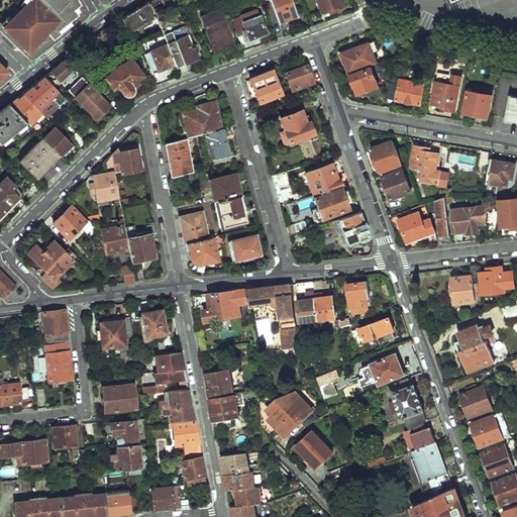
[(21,0),(3,19),(7,24),(4,26),(26,47),(29,44),(32,47),(41,38),(43,39),(50,34),(54,38),(77,20),(75,17),(79,14),(78,13),(80,11),(77,7),(80,4),(78,0),(21,0)]
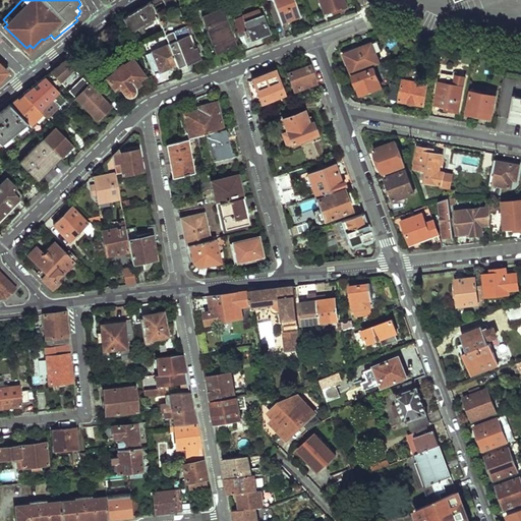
[(177,63),(178,66),(200,58),(186,25),(185,26),(174,0),(154,0),(152,1),(158,16),(169,44),(177,63)]
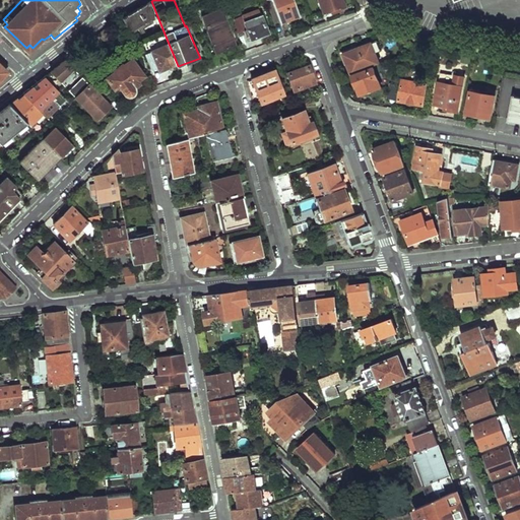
[(295,0),(272,0),(281,20),(301,13),(295,0)]
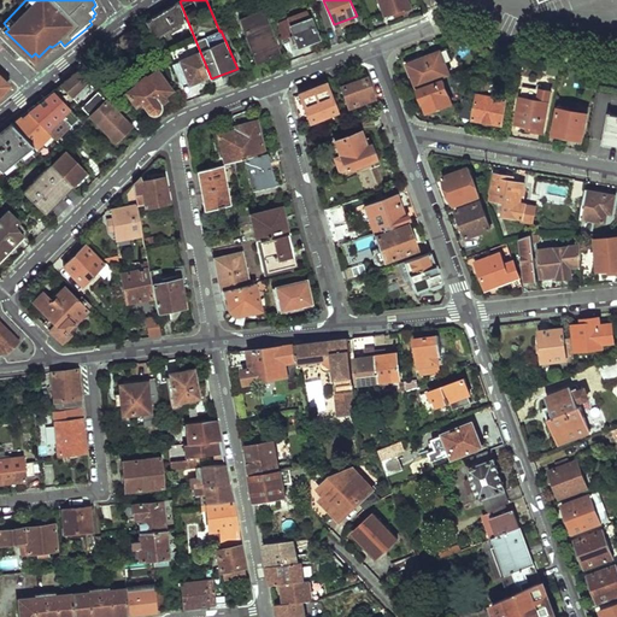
[(406,0),(378,0),(386,16),(393,13),(398,11),(399,15),(410,11),(406,0)]
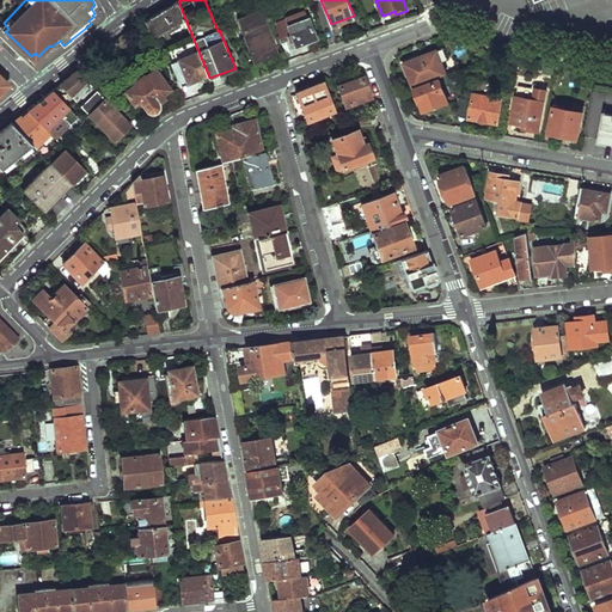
[(145,20),(152,38),(185,19),(178,1),(145,20)]
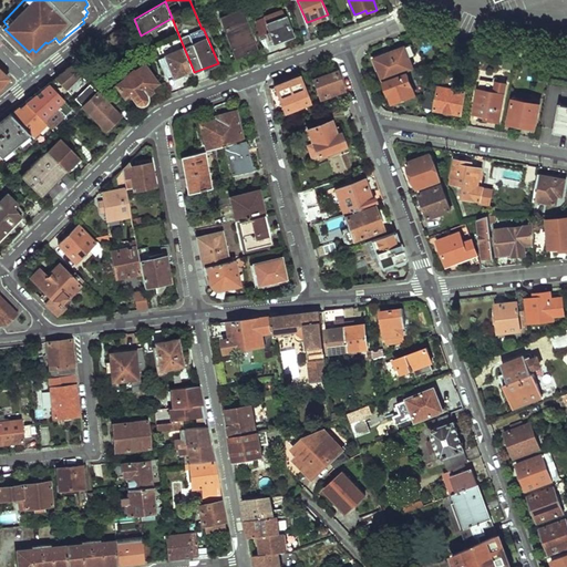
[(240,8),(220,16),(236,55),(256,48),(240,8)]
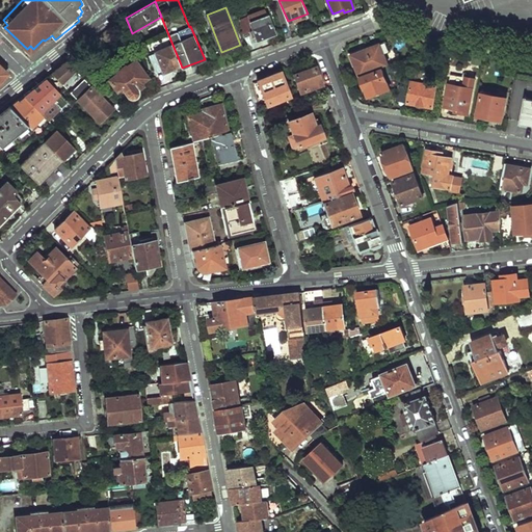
[(267,14),(265,8),(248,15),(250,20),(267,14)]
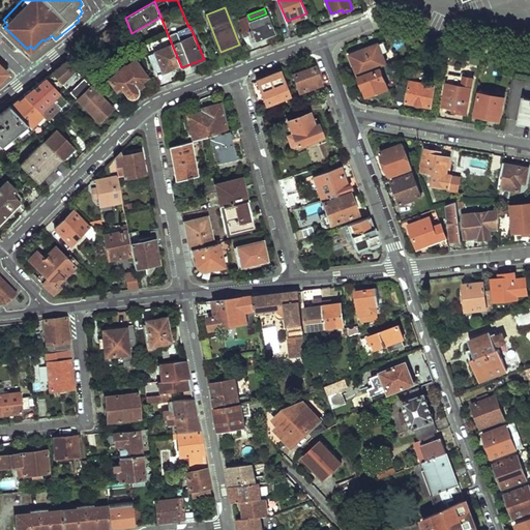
[(235,20),(241,35),(253,30),(256,38),(273,32),(266,13),(249,20),(247,15),(235,20)]
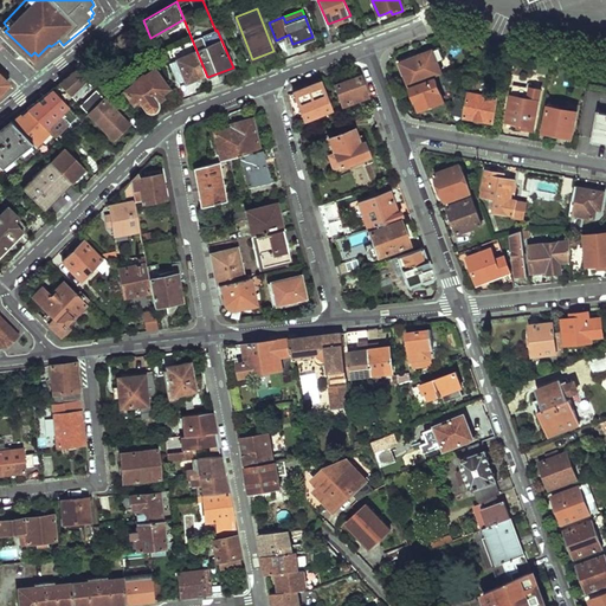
[(123,33),(116,38),(124,49),(131,43),(123,33)]
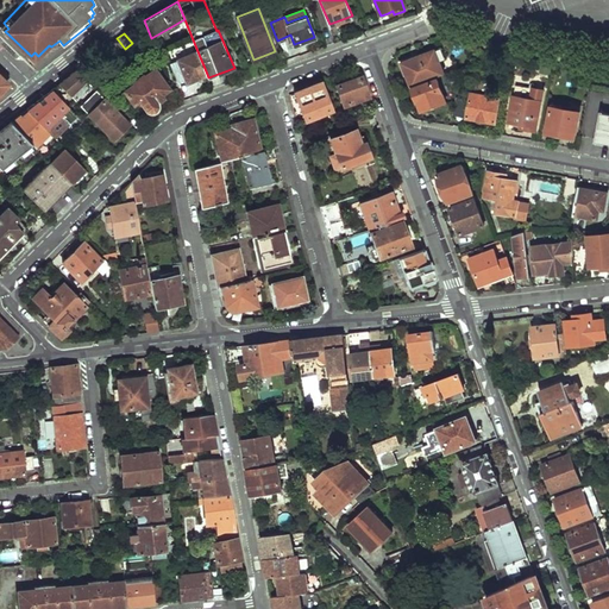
[(112,42),(104,48),(112,58),(120,52),(112,42)]
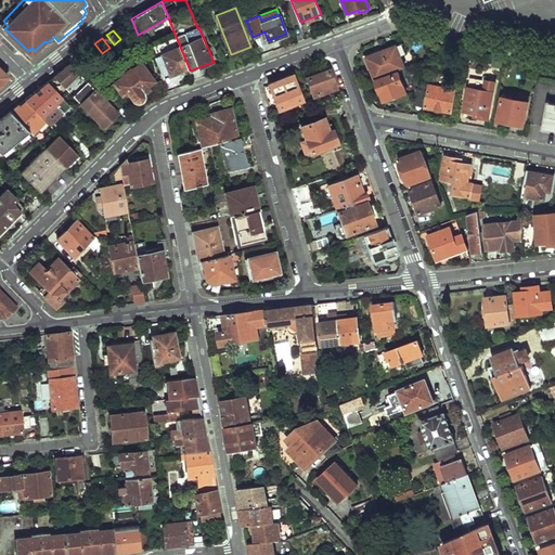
[(376,79),(405,68),(401,56),(408,54),(403,44),(368,59),(376,79)]
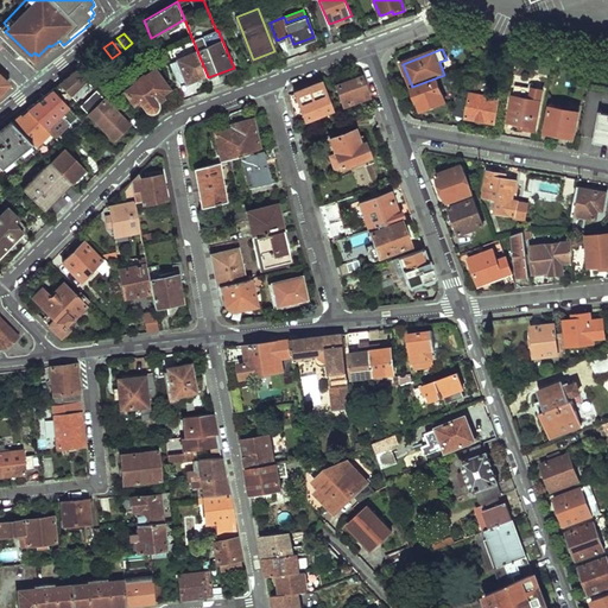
[(207,74),(197,51),(171,62),(178,78),(184,76),(187,82),(207,74)]
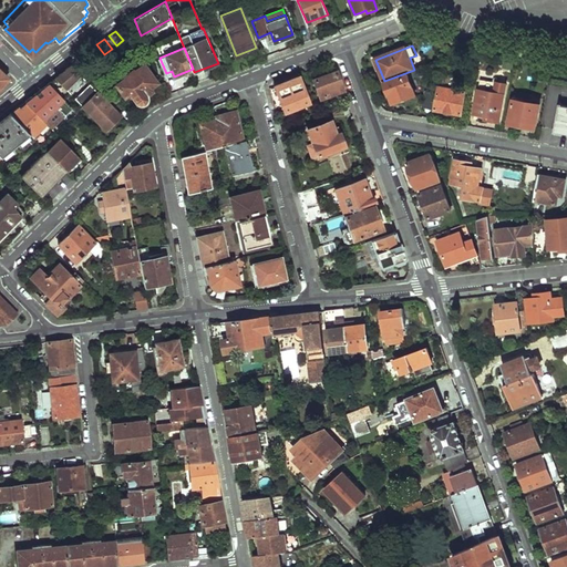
[(116,83),(125,94),(130,91),(137,101),(141,102),(144,101),(146,99),(147,96),(147,93),(154,88),(152,84),(157,80),(143,62),(116,83)]
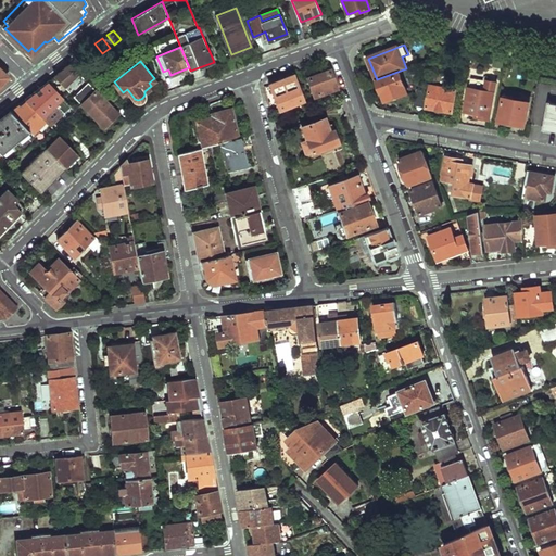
[(92,116),(104,128),(119,114),(71,63),(54,76),(81,104),(87,99),(95,106),(93,108),(93,109),(92,116)]
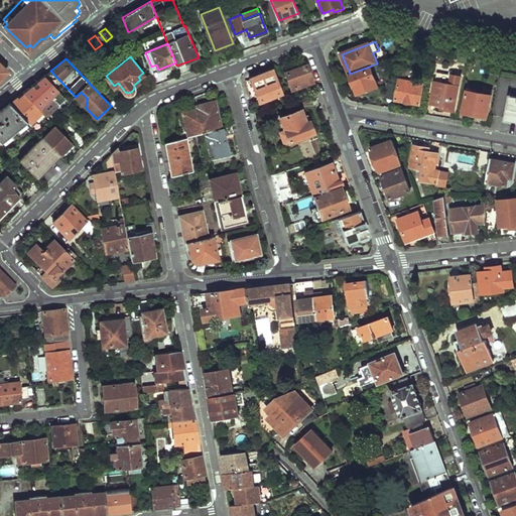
[(305,66),(286,73),(291,89),(311,82),(305,66)]
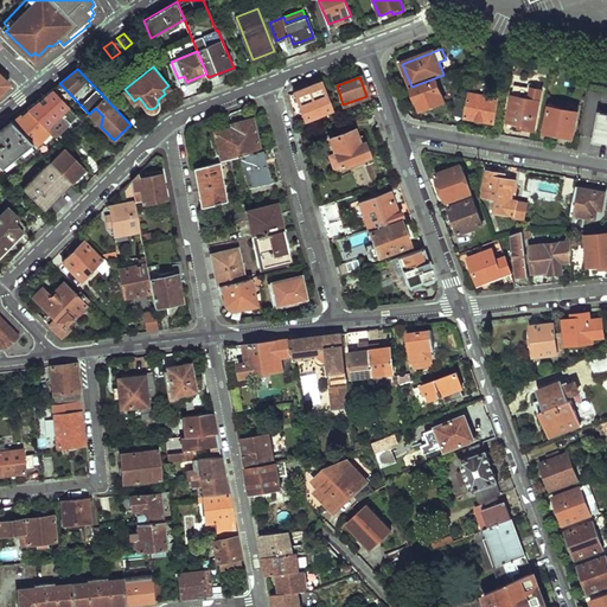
[(414,89),(422,110),(446,103),(438,81),(414,89)]
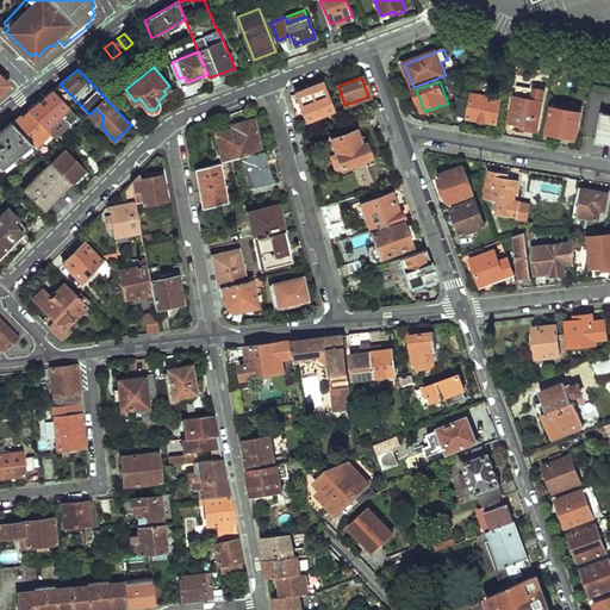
[(296,93),(305,120),(330,110),(322,82),(296,93)]
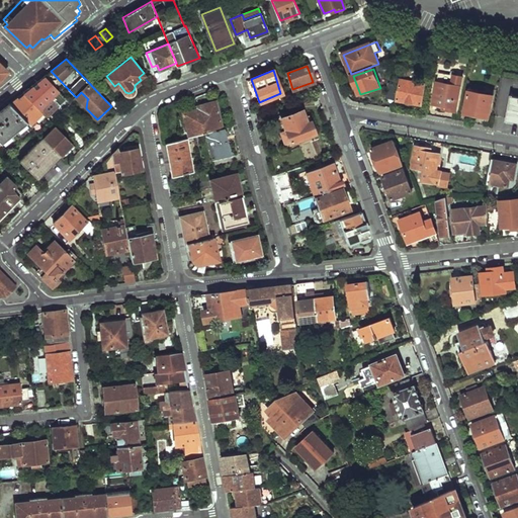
[(451,85),(461,87),(462,78),(452,76),(451,85)]
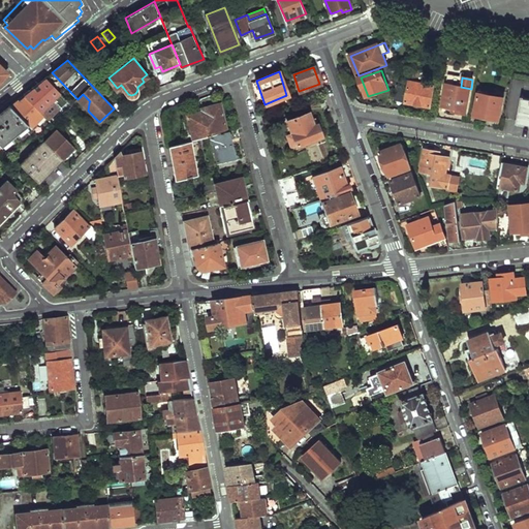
[(407,103),(431,107),(435,87),(411,83),(407,103)]
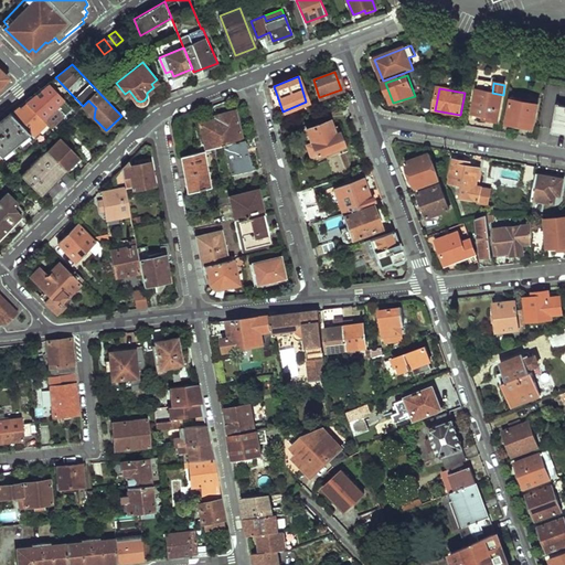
[(45,121),(51,127),(63,114),(39,89),(24,102),(45,121)]
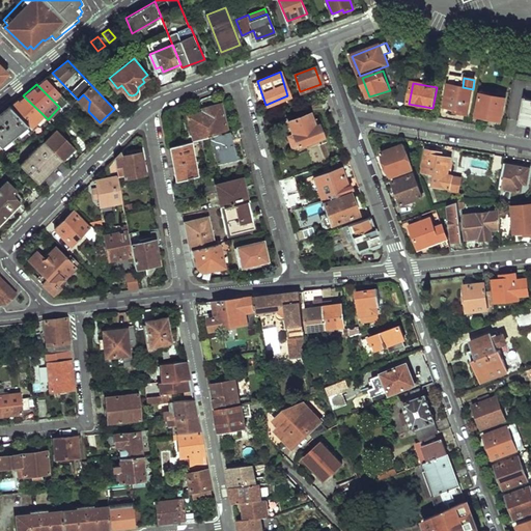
[(449,85),(445,108),(457,110),(457,112),(468,113),(473,89),(463,87),(449,85)]
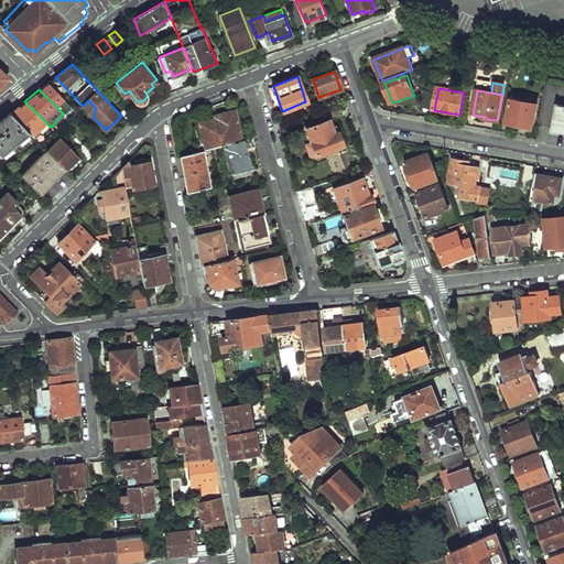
[(432,110),(434,94),(426,93),(424,108),(432,110)]
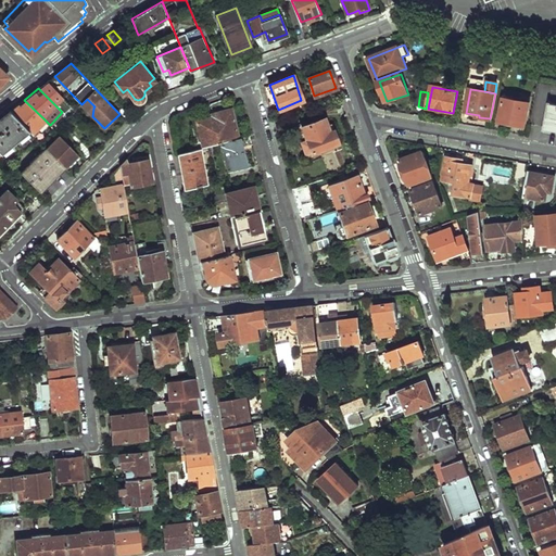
[(503,98),(500,121),(527,126),(530,103),(503,98)]
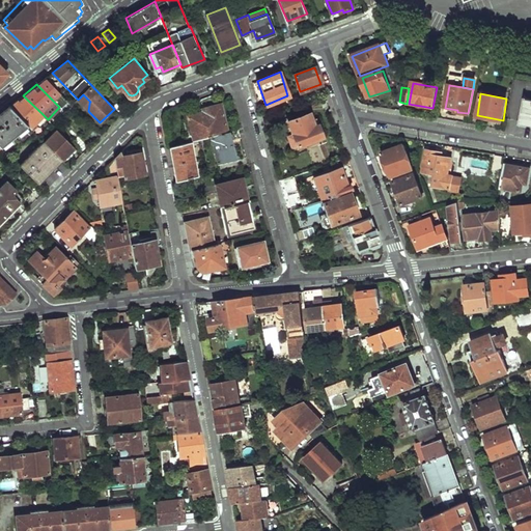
[(83,94),(78,100),(88,111),(89,104),(89,103),(90,102),(83,94)]
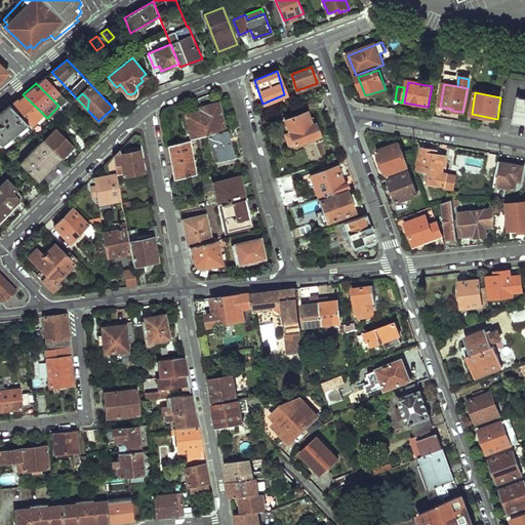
[(26,121),(31,126),(42,113),(23,94),(9,105),(26,121)]
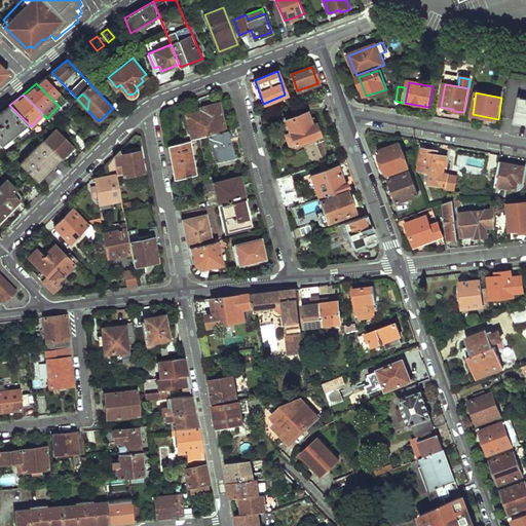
[(516,122),(525,124),(525,99),(521,99),(516,122)]
